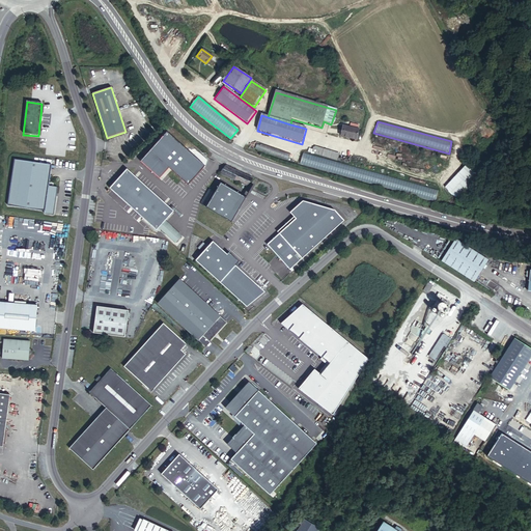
[(357,129),(341,126),(339,137),(355,140),(357,129)]
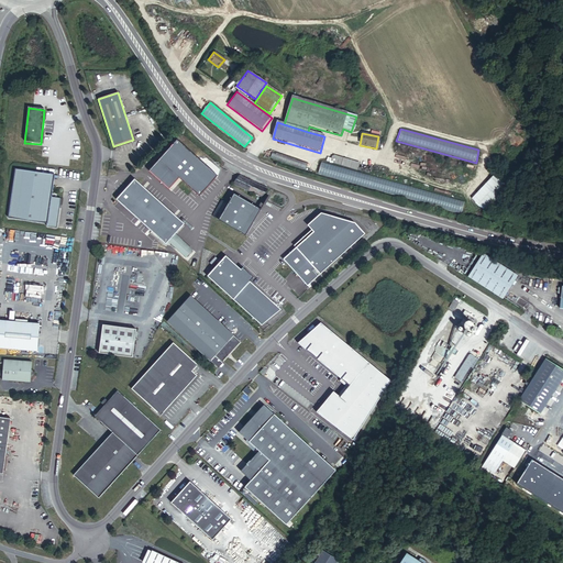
[(176,141),(147,172),(168,190),(178,179),(198,197),(216,176),(176,141)]
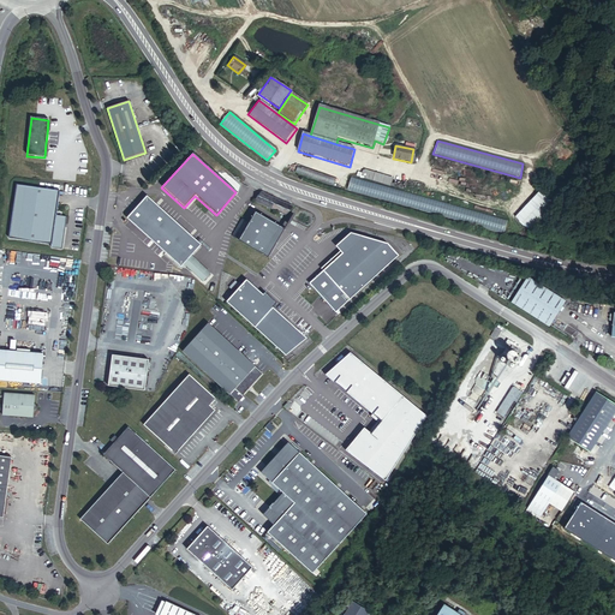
[(360,177),(392,185),(393,175),(363,168),(360,177)]
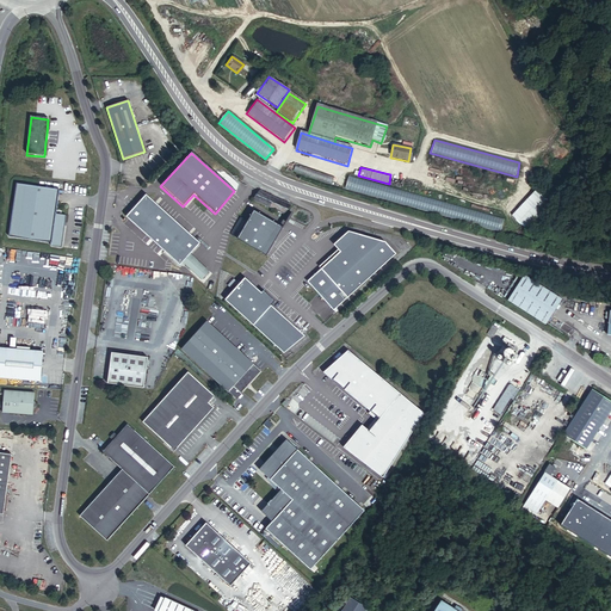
[(505,220),(350,176),(346,187),(501,232),(505,220)]
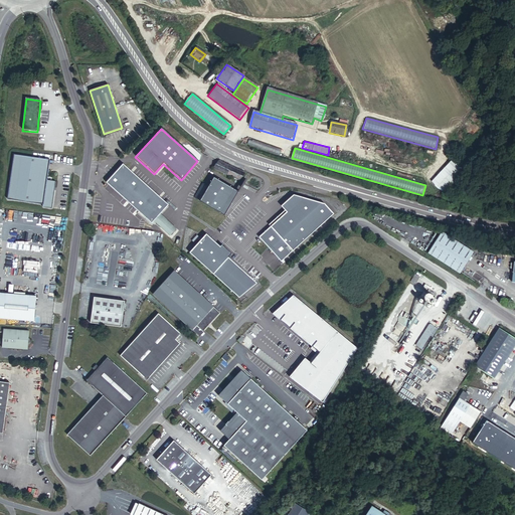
[(49,161),(13,156),(6,200),(42,205),(41,207),(51,209),(53,191),(51,191),(52,188),(54,189),(54,182),(46,181),(49,161)]
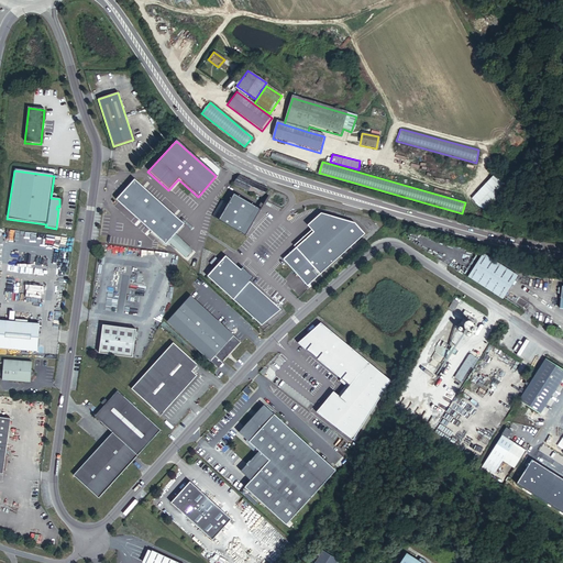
[(495,175),(471,198),(484,210),(508,187),(495,175)]
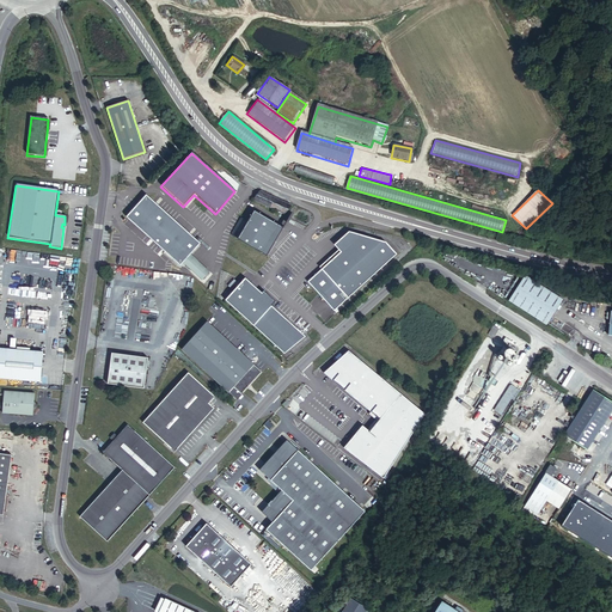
[(280,212),(282,214),(289,207),(258,193),(252,201),(280,212)]
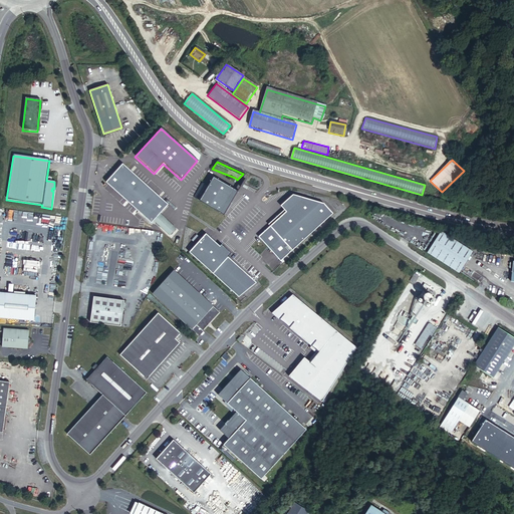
[(154,222),(159,215),(169,205),(123,165),(106,184),(151,224),(154,222)]
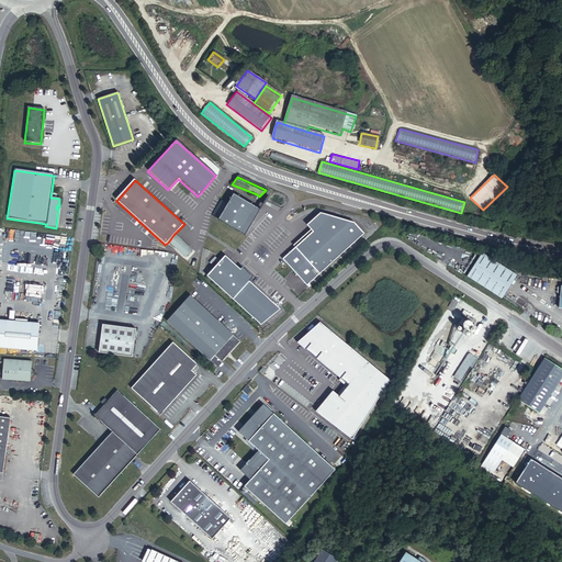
[(221,201),(211,216),(244,236),(259,210),(233,194),(226,204),(221,201)]
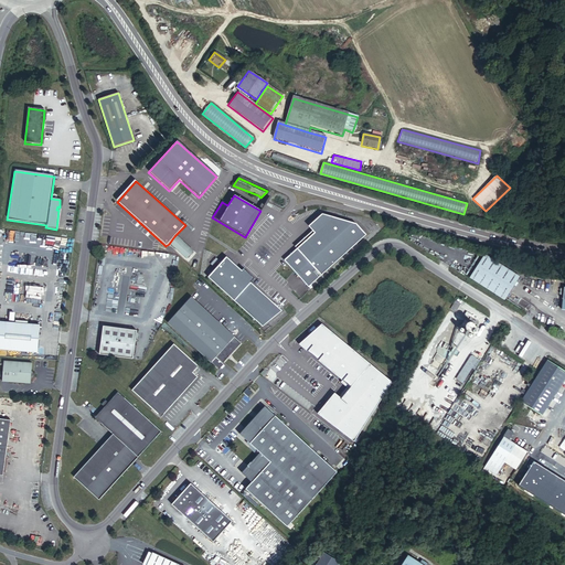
[(354,221),(321,211),(308,223),(312,228),(295,245),(297,246),(285,258),(307,285),(364,232),(354,221)]
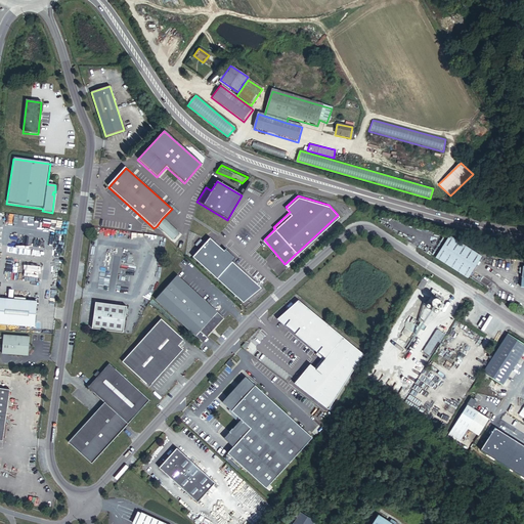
[(162,219),(157,226),(173,241),(178,234),(162,219)]
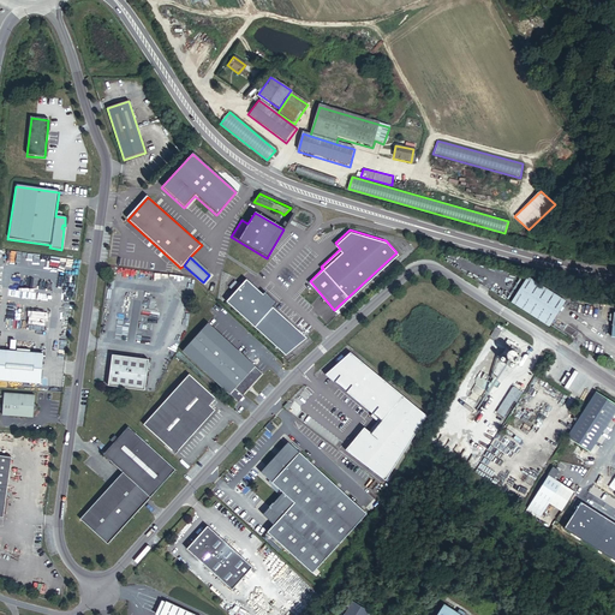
[(563,300),(526,278),(509,303),(548,326),(563,300)]
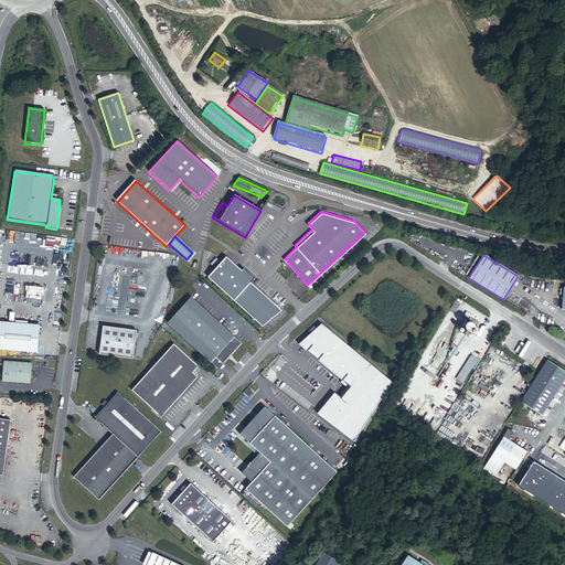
[(225,257),(208,278),(262,327),(281,311),(249,283),(254,279),(243,269),(241,272),(225,257)]
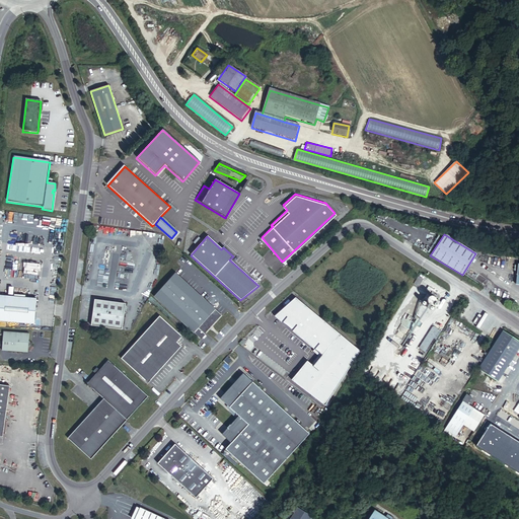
[(175,273),(154,296),(194,332),(198,328),(204,334),(221,315),(175,273)]
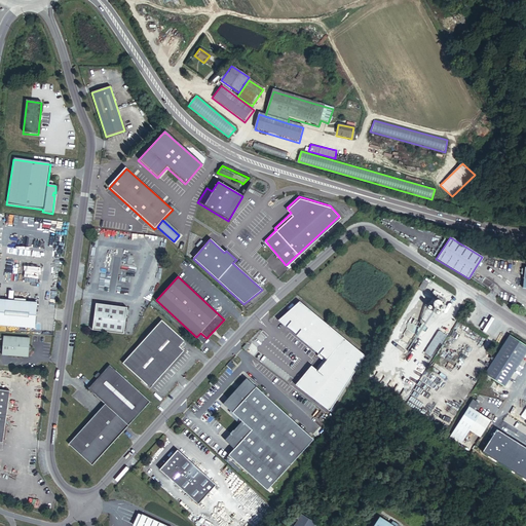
[(426,284),(422,280),(418,288),(422,291),(426,284)]
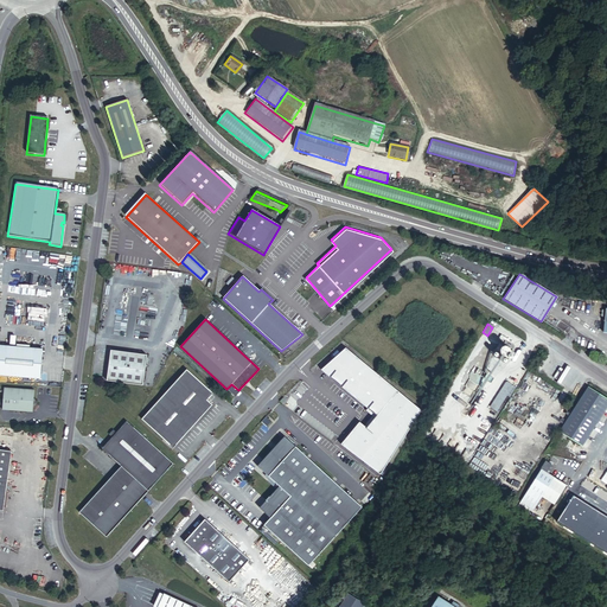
[(503,347),(504,345),(502,343),(496,351),(500,355),(504,357),(504,356),(510,359),(513,353),(508,350),(503,347)]
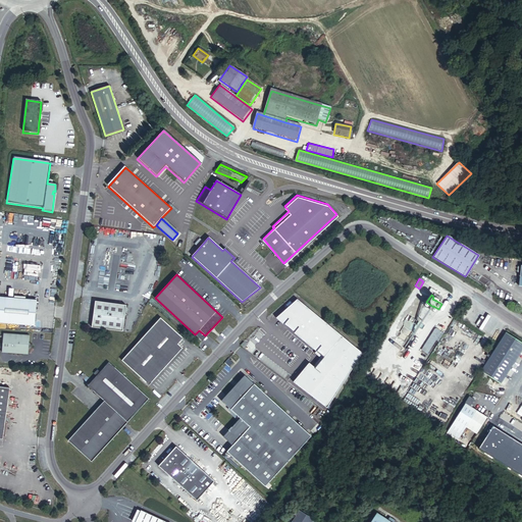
[(36,301),(0,297),(0,322),(34,326),(36,301)]
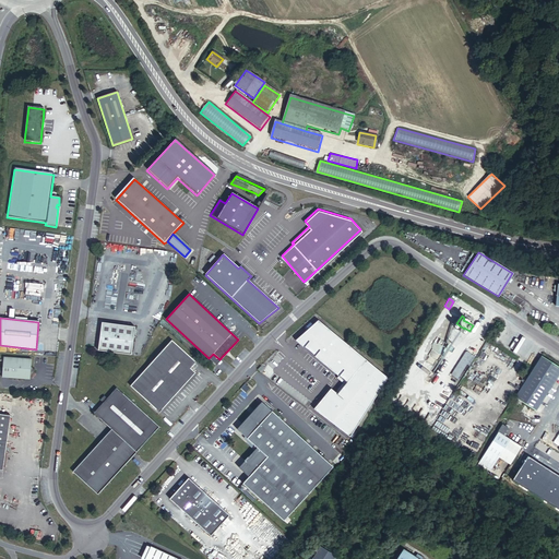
[(321,320),(298,341),(348,383),(344,389),(339,395),(333,390),(316,409),(351,438),(390,379),(321,320)]
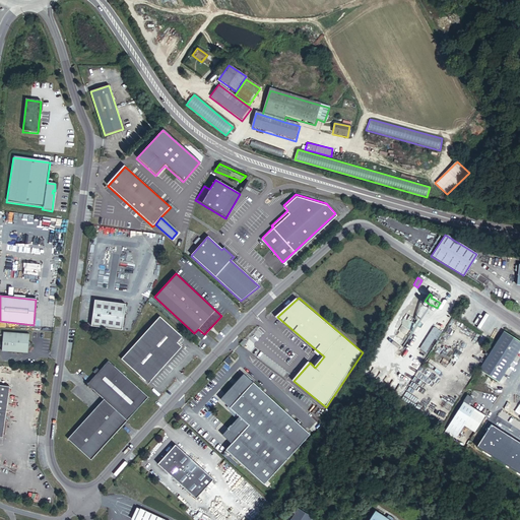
[(125,304),(94,300),(91,326),(122,330),(125,304)]
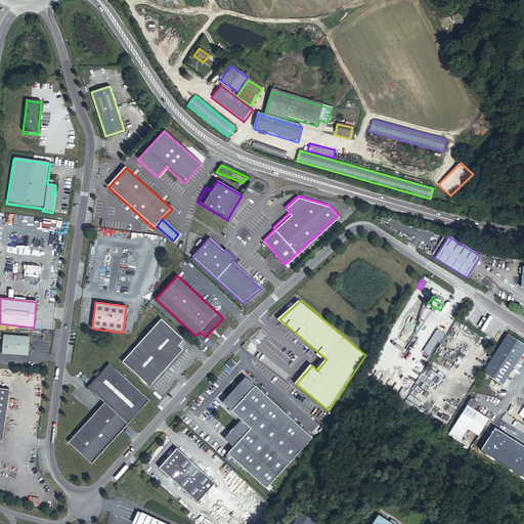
[(183,339),(161,318),(122,361),(148,386),(182,349),(178,345),(183,339)]
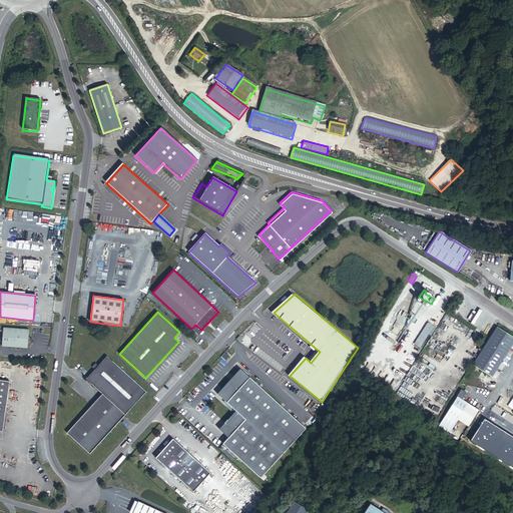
[(426,335),(429,337),(433,330),(426,326),(422,332),(411,349),(416,351),(425,337),(426,335)]
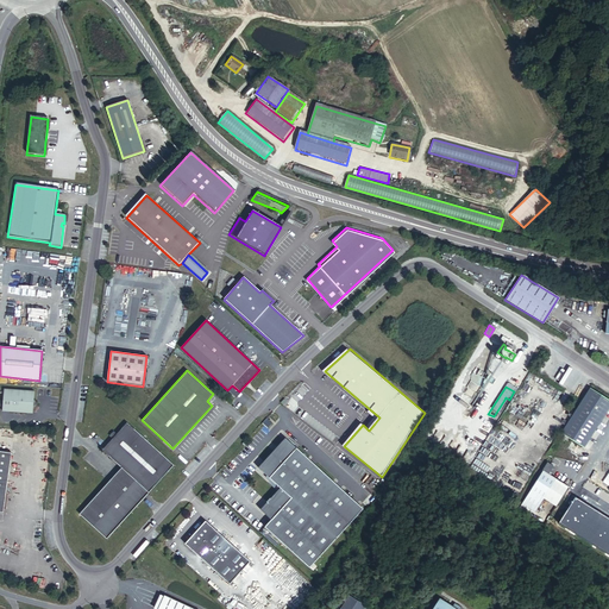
[(608,405),(608,399),(589,387),(577,405),(560,432),(583,446),(600,420),(608,405)]
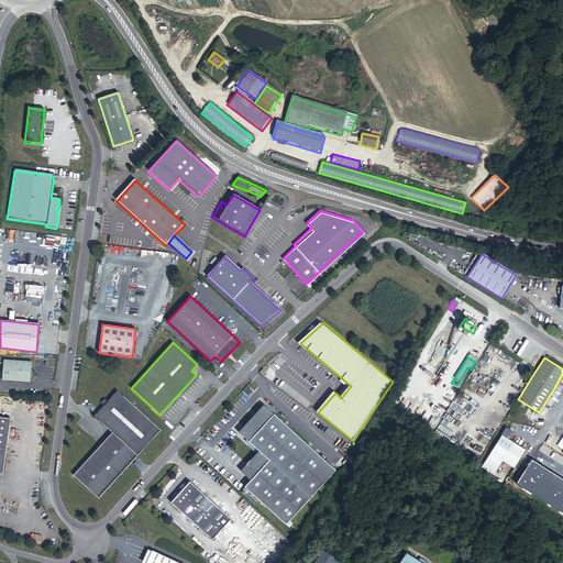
[(31,362),(3,360),(2,381),(25,383),(30,378),(34,375),(31,371),(31,362)]
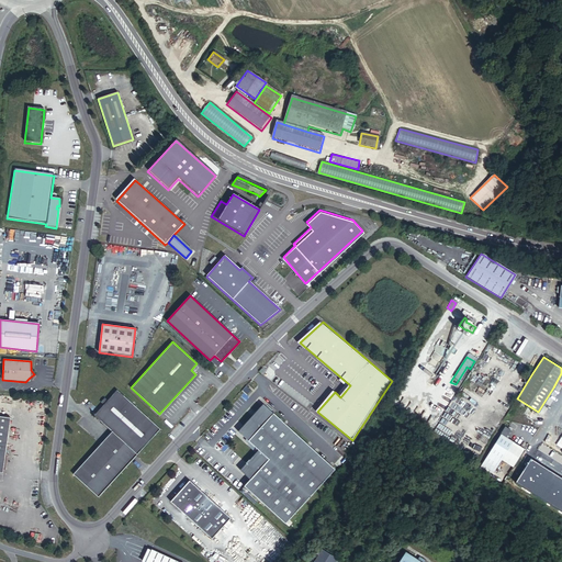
[(159,429),(116,390),(107,400),(103,404),(93,415),(111,431),(72,474),(98,496),(159,429)]
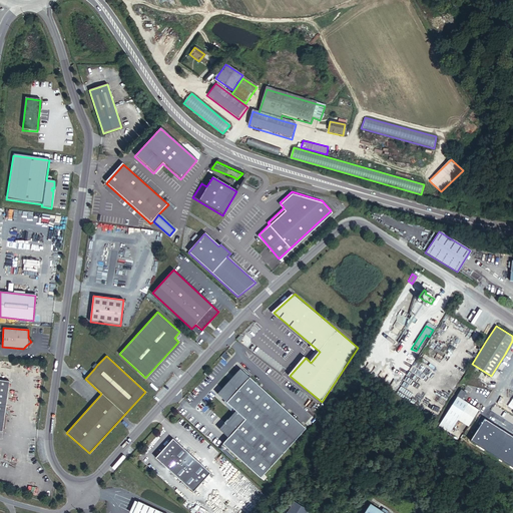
[(238,370),(216,396),(234,412),(218,431),(227,439),(222,445),(261,479),(305,429),(238,370)]
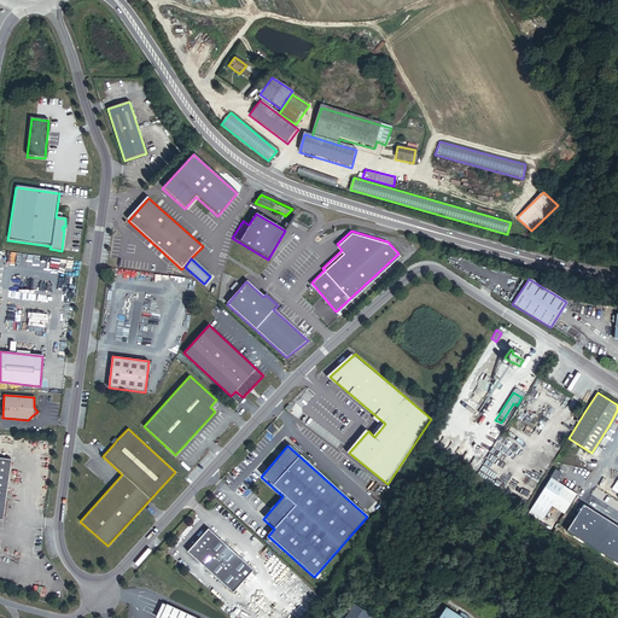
[(12,460),(0,458),(0,519),(4,520),(12,460)]
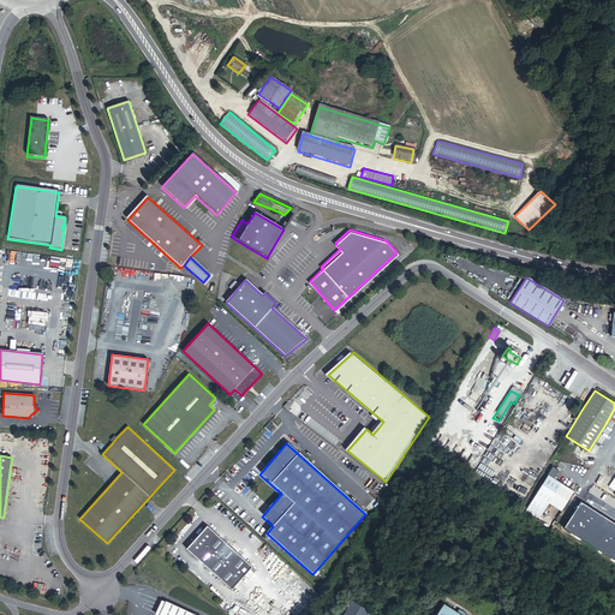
[(548,502),(561,511),(573,491),(554,478),(559,470),(553,466),(547,473),(548,475),(526,508),(539,515),(548,502)]
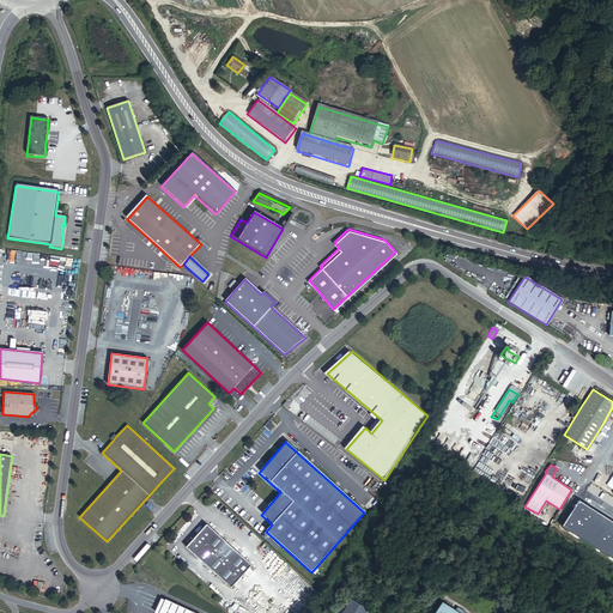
[(581,544),(605,558),(612,546),(612,496),(604,510),(571,490),(559,509),(590,529),(581,544)]
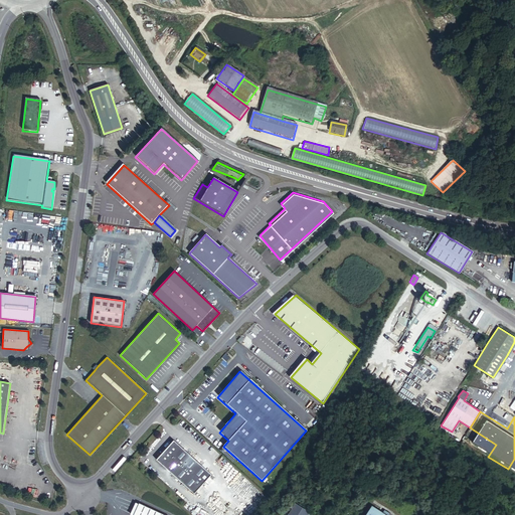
[(211,476),(173,443),(164,452),(166,453),(164,456),(162,455),(156,462),(194,495),(211,476)]
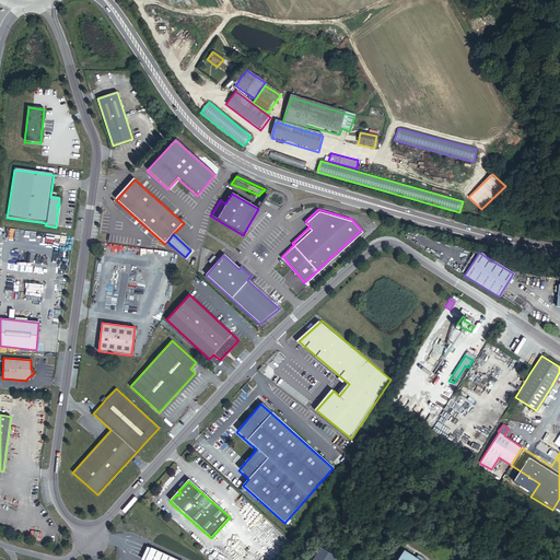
[(343,559),(324,547),(315,559),(343,559)]
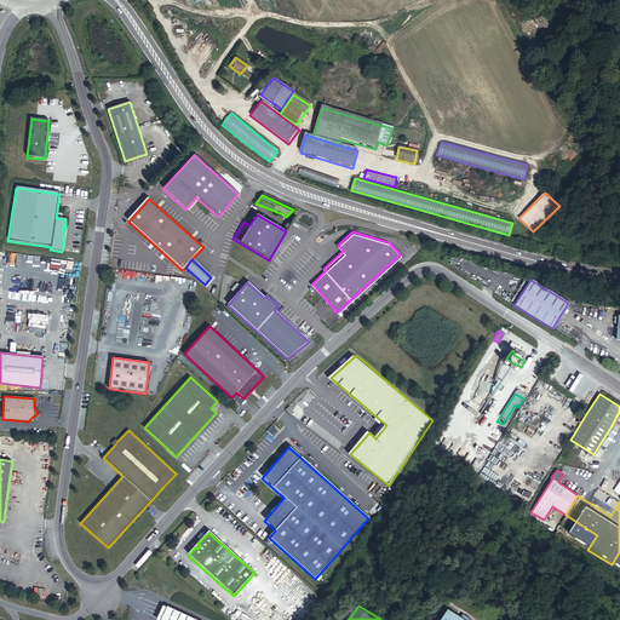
[(191,619),(167,608),(161,619),(191,619)]
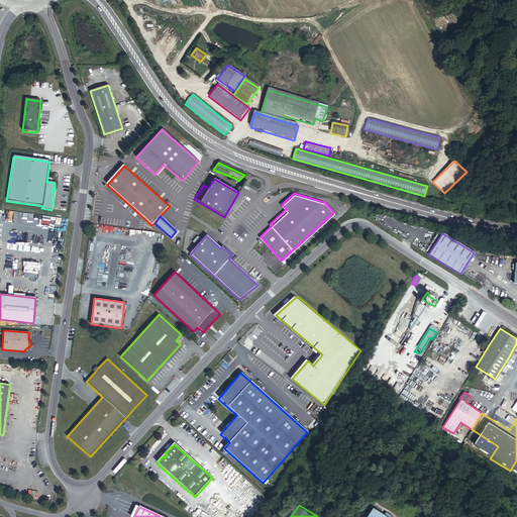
[(370,516),(393,516),(394,516),(388,512),(386,515),(376,508),(370,516)]
